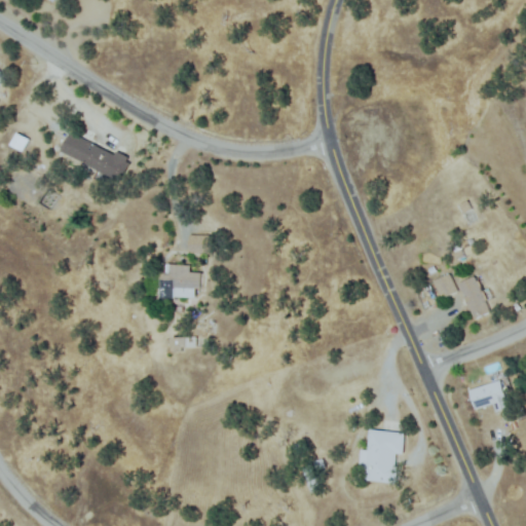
[(7,148),(15,135),(27,141),(19,154),(7,148)]
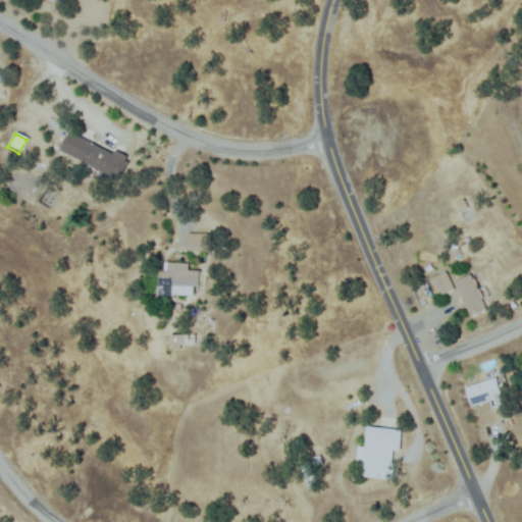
[(72,134),(114,154),(116,151),(127,156),(126,159),(129,161),(115,190),(104,184),(109,173),(63,151),(72,134)]
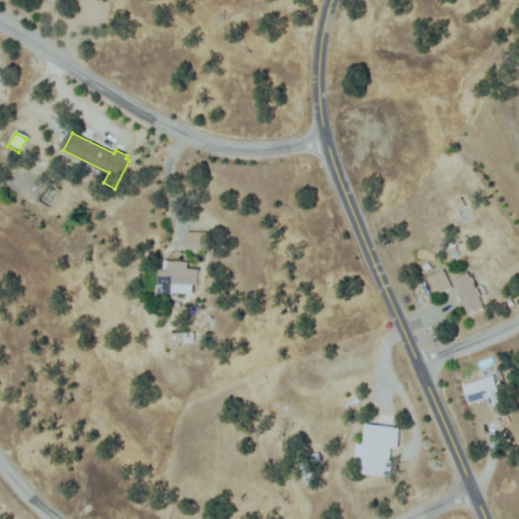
[(455,203),(463,198),(467,206),(460,210),(455,203)]
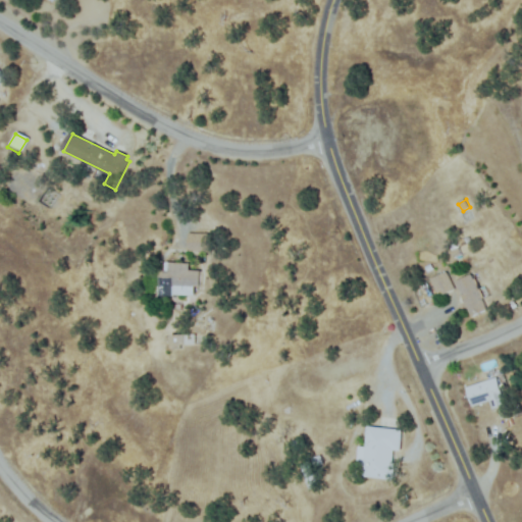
[(461,239),(465,237),(469,245),(464,247),(461,239)]
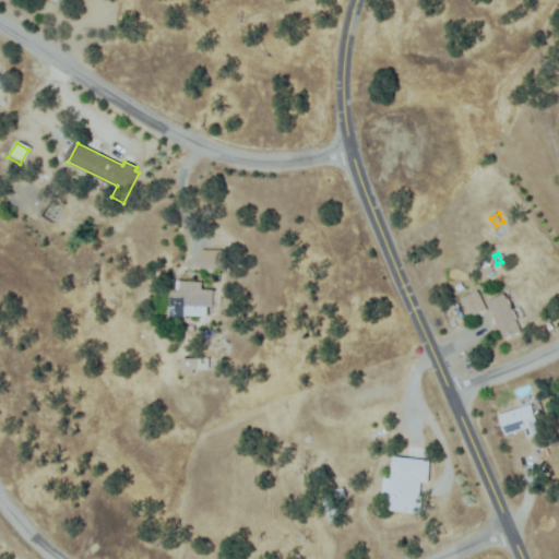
[(201,284),(200,290),(213,292),(212,307),(173,304),(174,288),(178,288),(179,282),(201,284)]
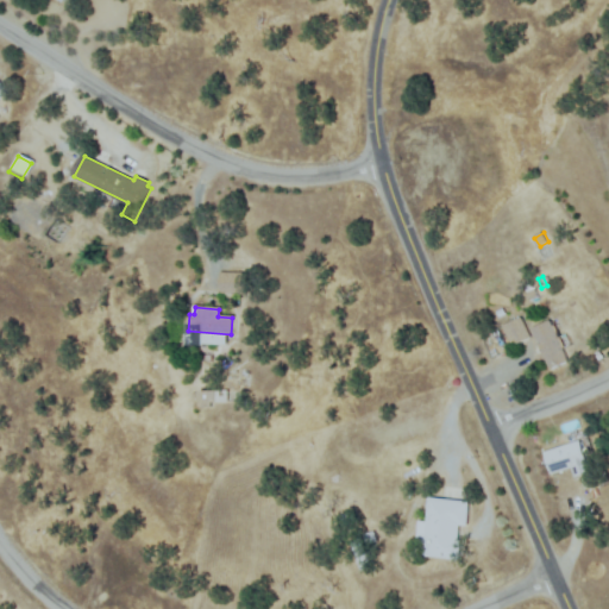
[(529,338),(514,346),(504,326),(520,319),(529,338)]
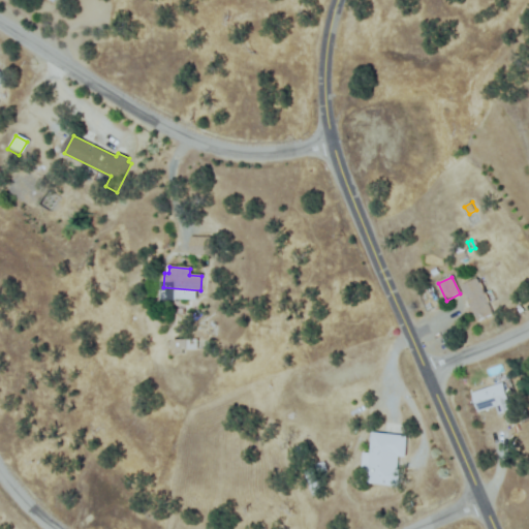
[(464,286),(479,279),(494,313),(478,319),(464,286)]
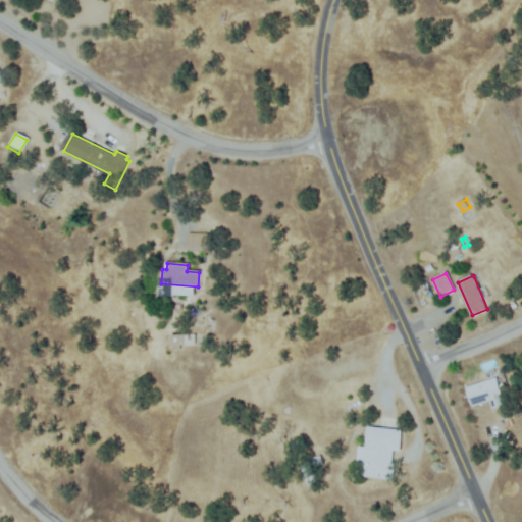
[(181,349),(172,349),(172,336),(195,337),(195,346),(181,346),(181,349)]
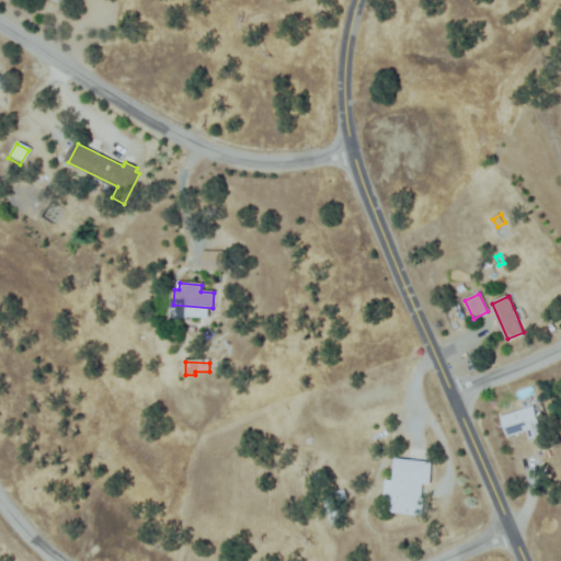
[(528,430),(507,436),(502,418),(535,408),(544,435),(530,439),(528,430)]
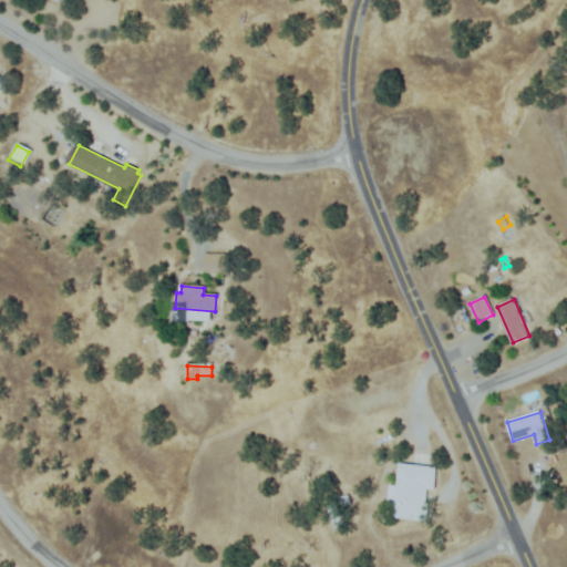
[(436,468),(434,488),(426,487),(424,504),(429,505),(426,523),(393,517),(395,504),(387,503),(389,487),(397,488),(401,463),(436,468)]
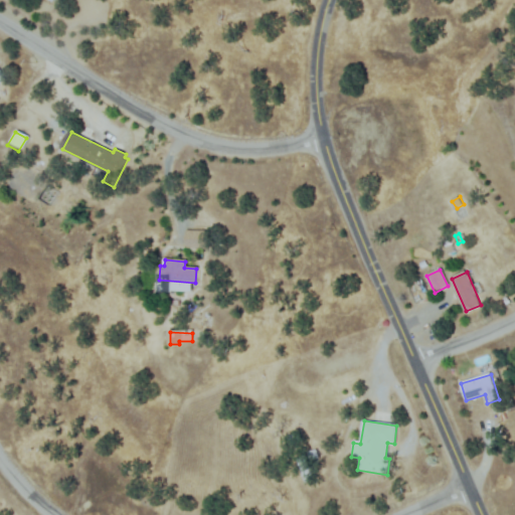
[(290,445),(288,437),(299,433),(302,441),(290,445)]
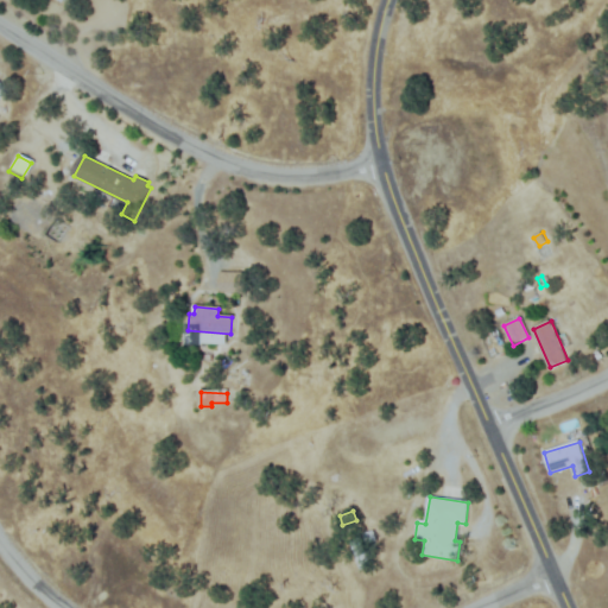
[(363,533),(372,530),(375,539),(366,543),(363,533)]
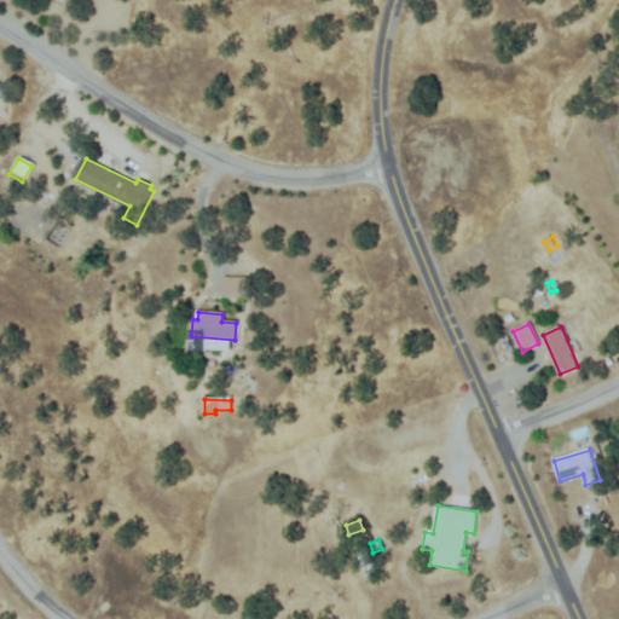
[(358,551),(368,548),(377,577),(368,580),(358,551)]
